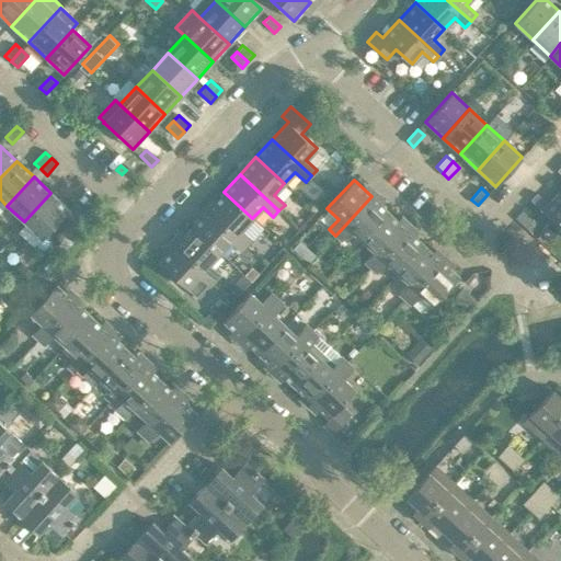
[(224,192),(207,209),(247,245),(252,240),(242,230),(252,218),(224,192)]
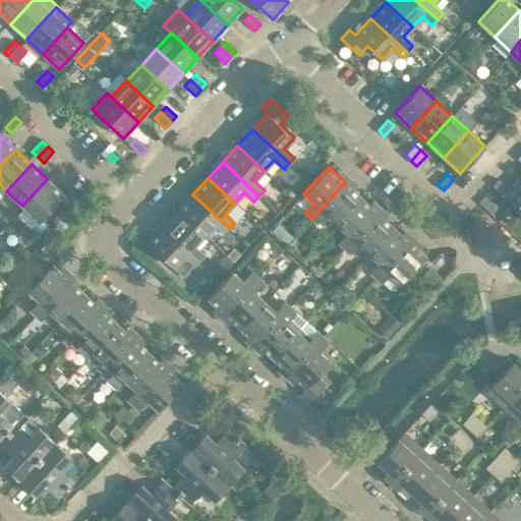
[(64,194),(47,179),(22,206),(39,221),(53,207),(62,215),(78,196),(69,188),(64,194)]
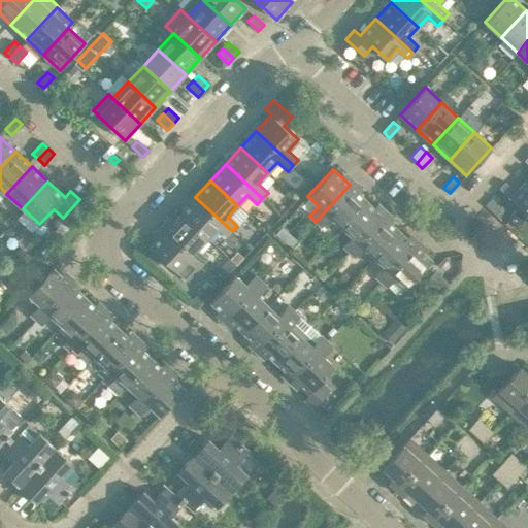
[(527,184),(525,182),(516,192),(505,182),(499,188),(527,215),(527,184)]
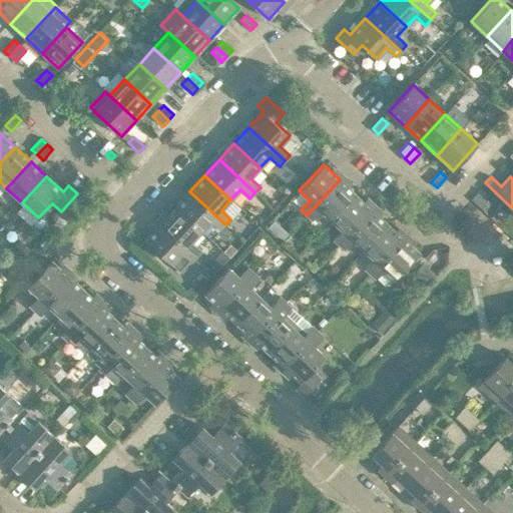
[(340,179),(307,215),(312,220),(321,210),(332,220),(356,193),(340,179)]
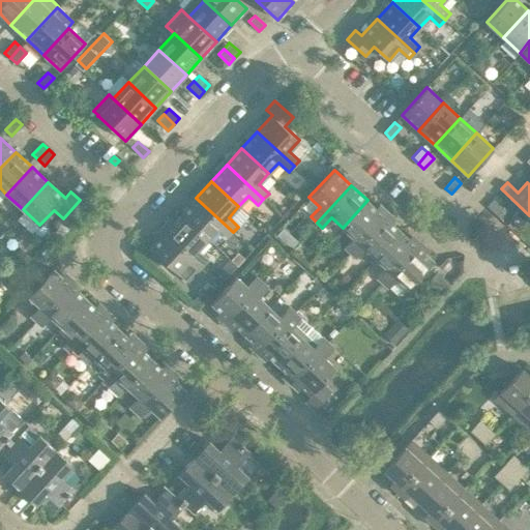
[(196,198),(181,214),(208,239),(217,229),(228,238),(233,232),(196,198)]
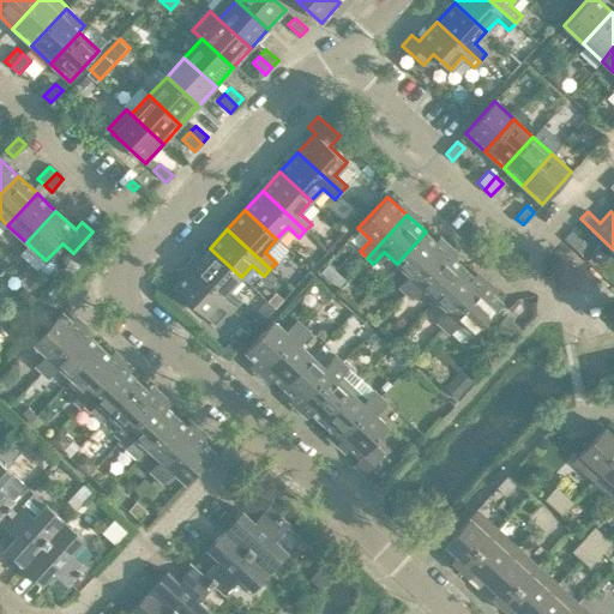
[(426,232),(397,264),(409,275),(398,287),(405,293),(445,250),(426,232)]
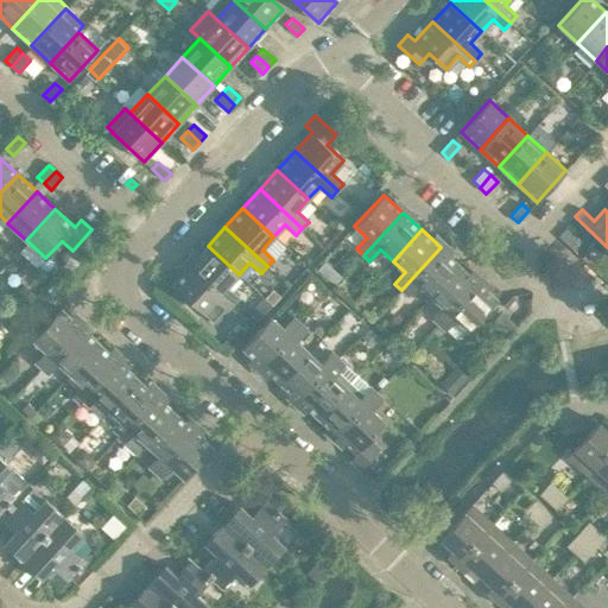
[(208,246),(190,265),(233,304),(239,297),(227,286),(239,274),(208,246)]
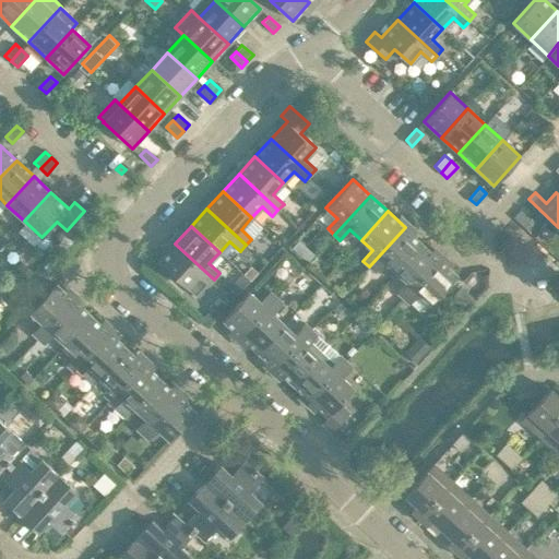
[(405,227),(369,266),(375,272),(384,261),(395,272),(423,244),(405,227)]
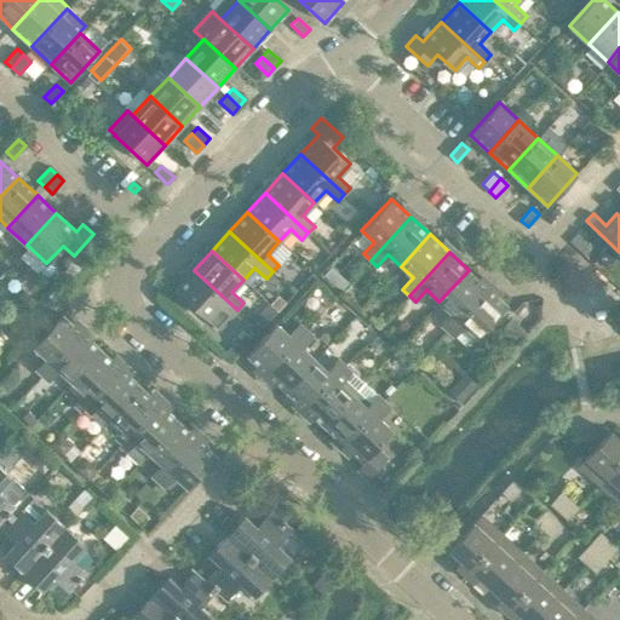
[(237,310),(194,270),(176,290),(219,329),(237,310)]
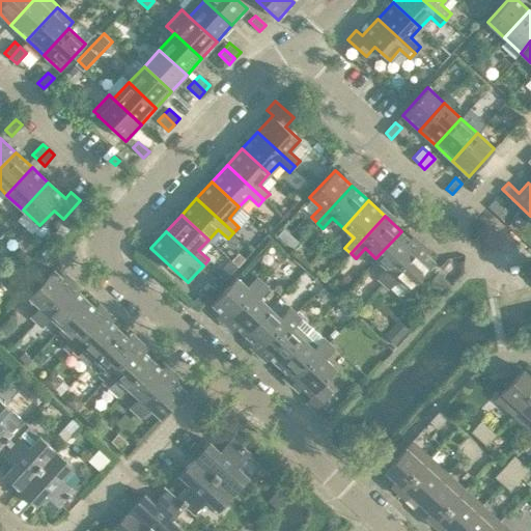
[(401,231),(375,258),(387,268),(378,278),(383,283),(417,246),(401,231)]
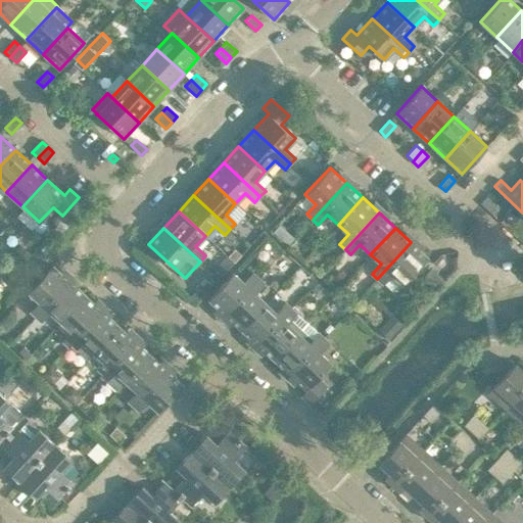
[(411,242),(377,279),(383,284),(392,275),(402,284),(428,257),(411,242)]
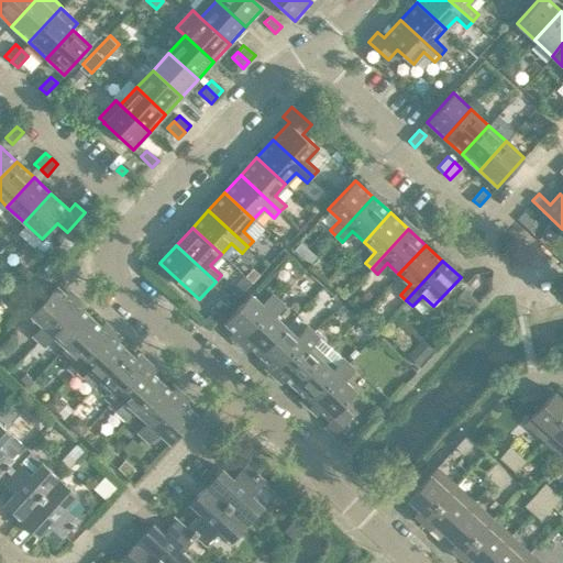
[(32,335),(37,341),(74,301),(56,285),(30,315),(42,324),(32,335)]
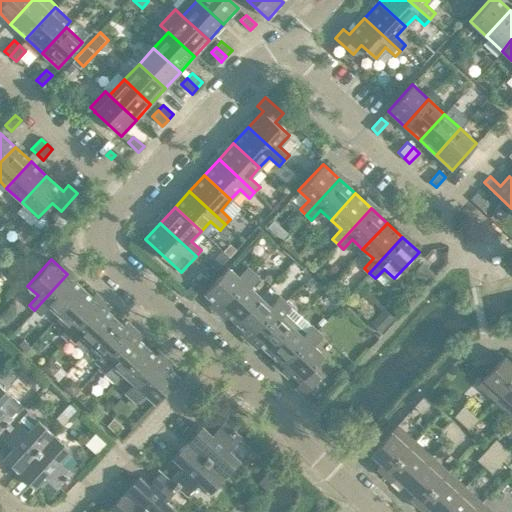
[(204,293),(220,308),(253,272),(247,267),(238,277),(228,267),(204,293)]
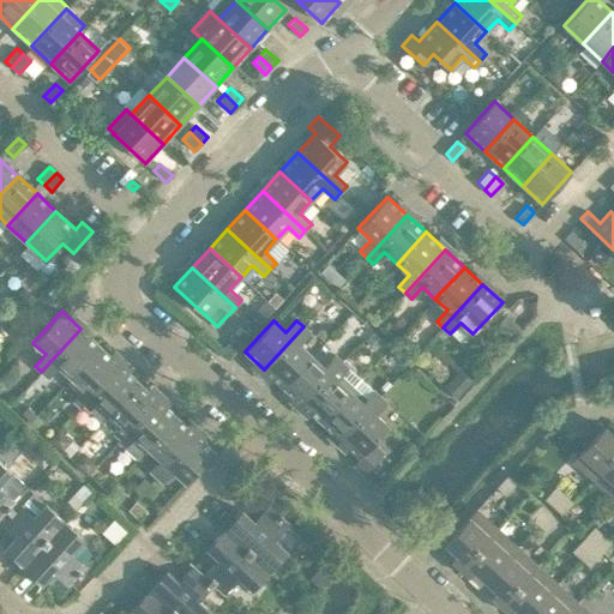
[(304,326),(264,369),(283,387),(312,355),(300,344),(309,332),(304,326)]
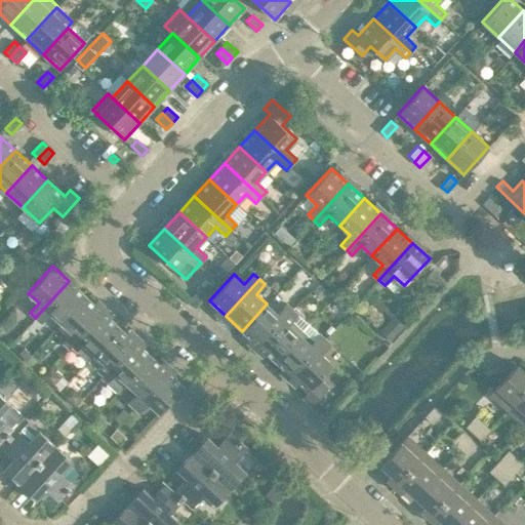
[(69,281),(35,318),(41,323),(50,314),(61,323),(85,296),(69,281)]
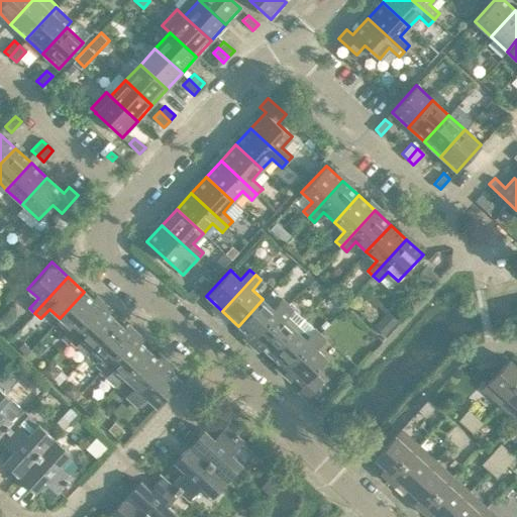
[(84,292),(60,318),(70,328),(61,337),(67,343),(100,306),(84,292)]
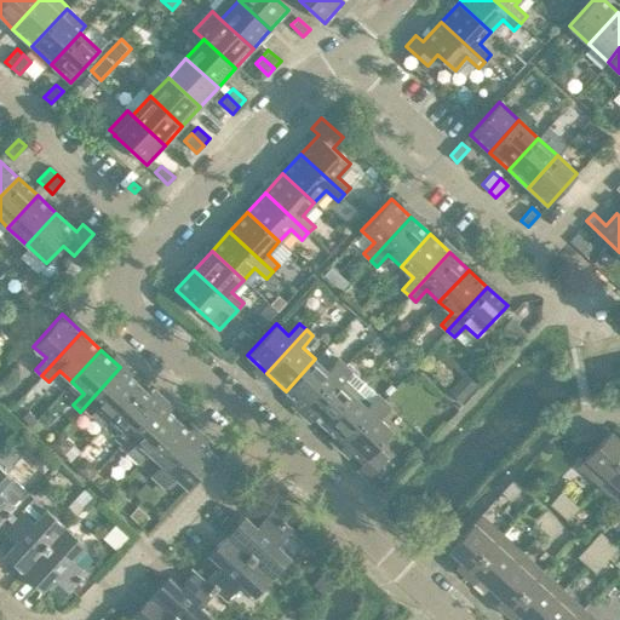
[(315,359),(286,391),(305,408),(345,365),(338,359),(327,371),(315,359)]
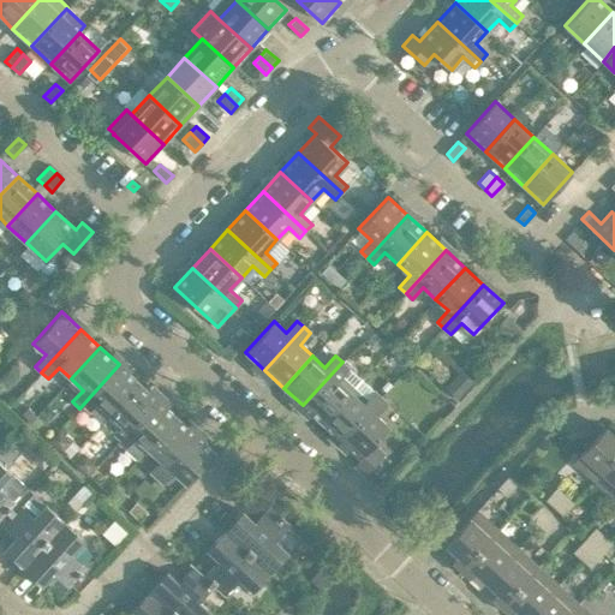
[(321,423),(362,380),(342,362),(303,405),(321,423)]
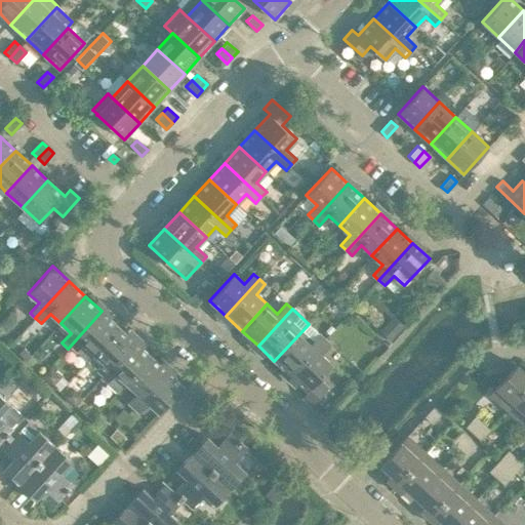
[(102,311),(68,349),(74,354),(83,344),(93,353),(118,326),(102,311)]
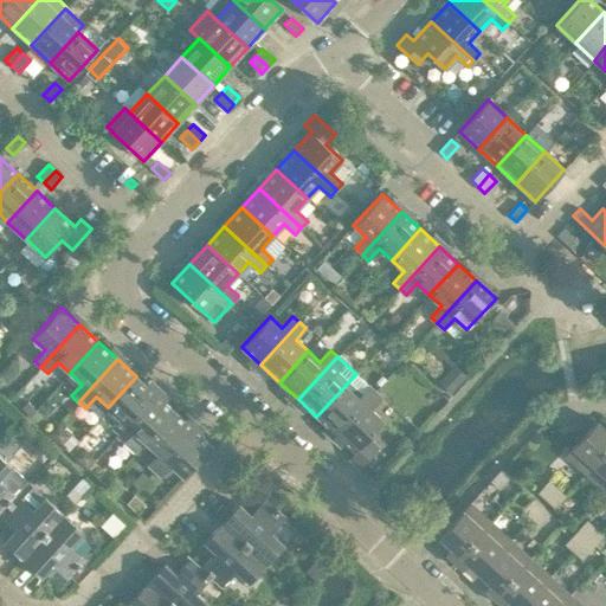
[(335,434),(374,392),(356,374),(316,417),(335,434)]
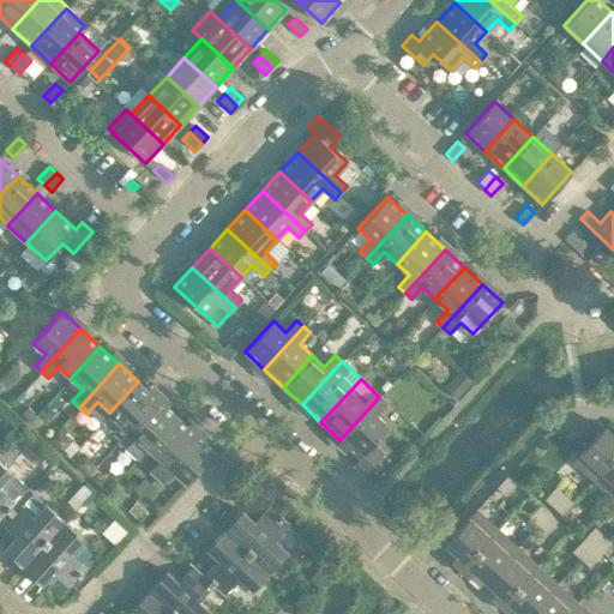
[(138,381),(109,413),(121,425),(110,437),(118,443),(157,399),(138,381)]
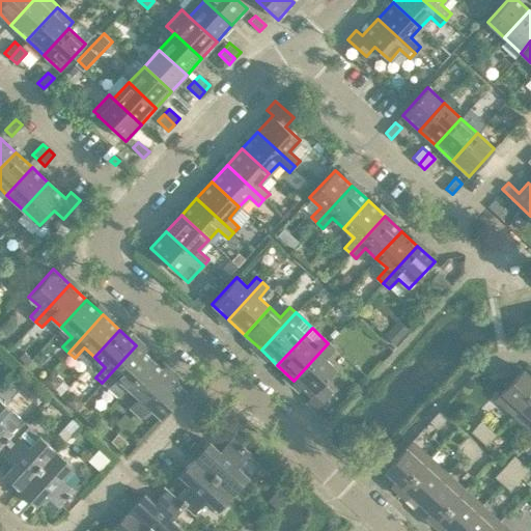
[(328,343),(294,381),(311,396),(305,401),(314,411),(331,392),(322,384),(336,368),(325,358),(334,348),(328,343)]
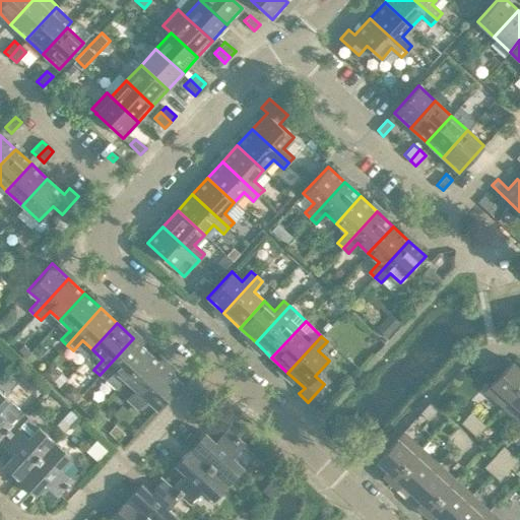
[(133,338),(100,375),(105,380),(114,370),(125,380),(149,352),(133,338)]
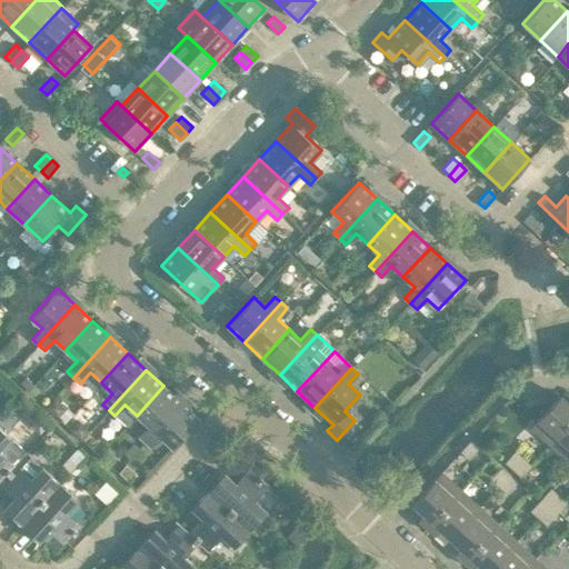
[(163,386),(137,416),(148,426),(138,437),(145,442),(181,402),(163,386)]
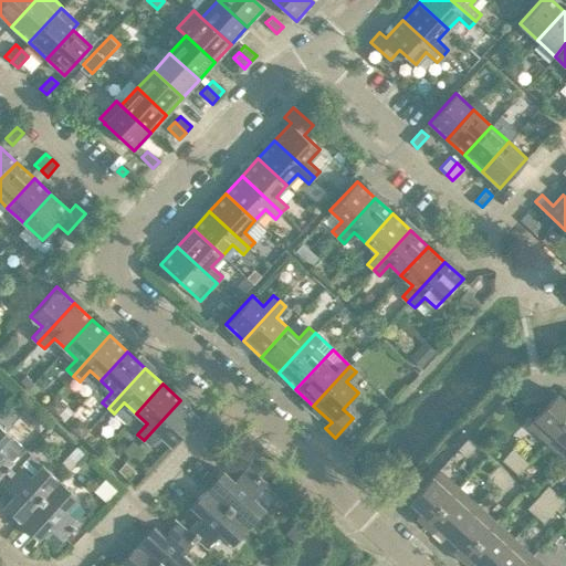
[(527,426),(547,443),(565,421),(565,401),(557,394),(527,426)]
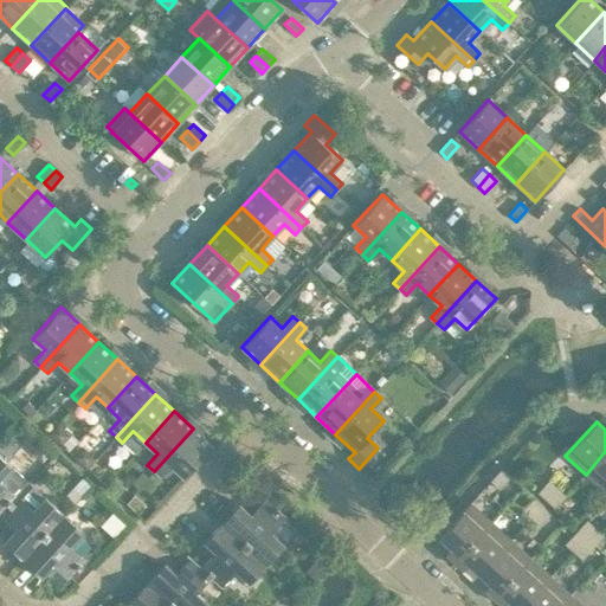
[(59,424),(50,434),(60,445),(70,433),(59,424)]
